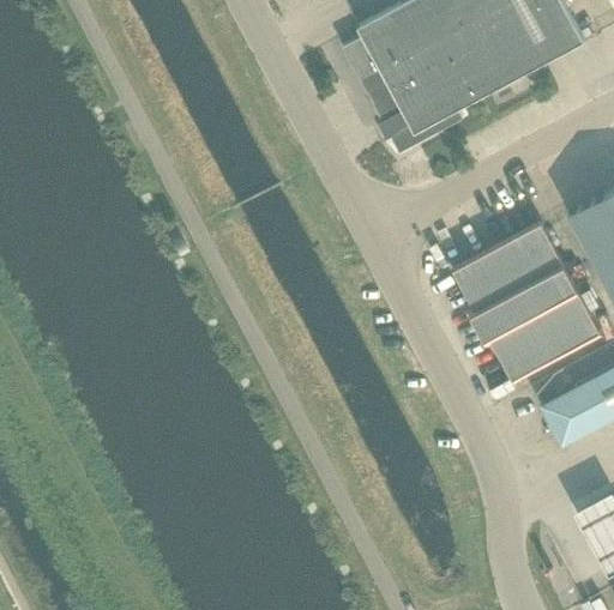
[(391,139),(399,153),(401,153),(402,153),(463,121),(463,120),(457,110),(584,42),(561,0),(405,0),(357,25),(363,35),(342,47),(383,122),(384,124),(385,122),(386,122),(395,134),(384,142),(385,143),(391,139)]
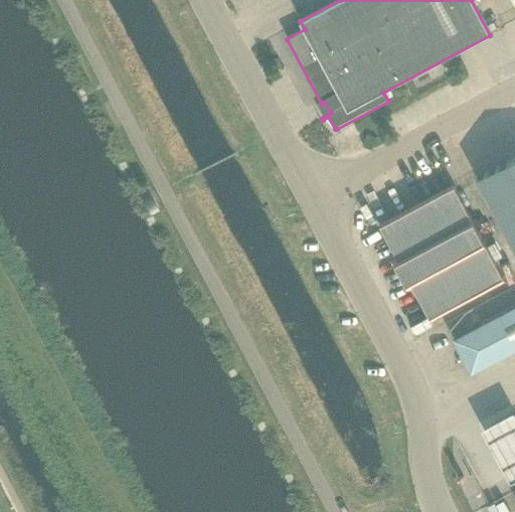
[(514,160),(477,181),(514,250),(514,160)]
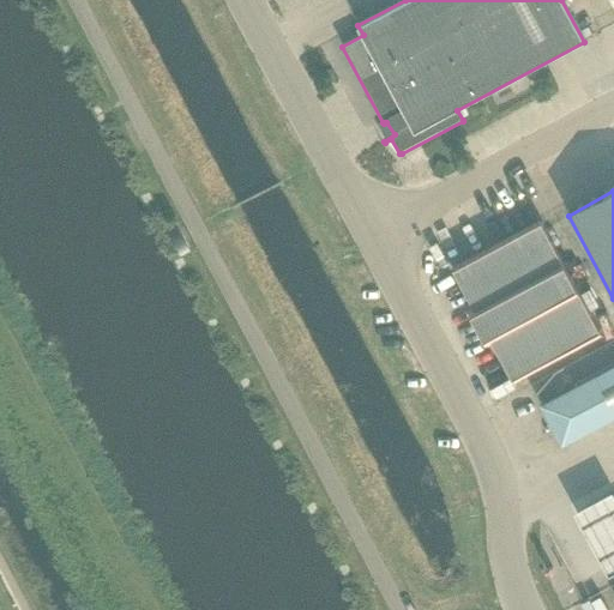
[(495,342),(516,380),(601,334),(541,224),(457,270),(477,308),(474,309),(492,344),(495,342)]
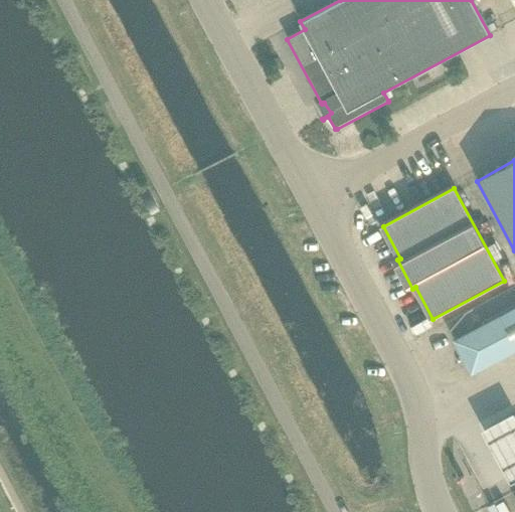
[(472,375),(514,352),(514,309),(454,341),(472,375)]
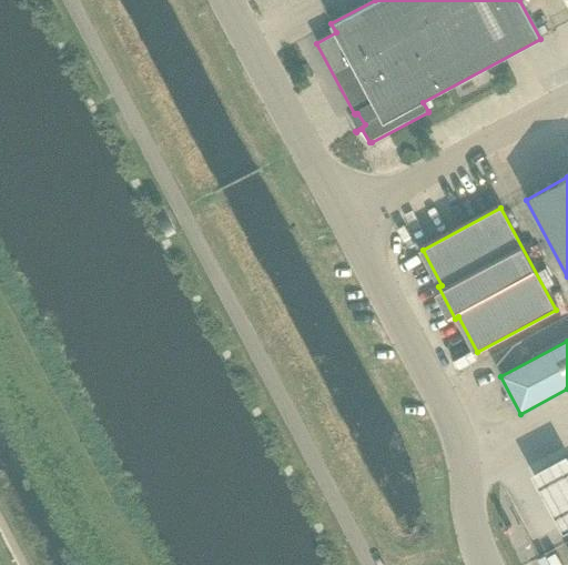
[(567,470),(534,487),(564,548),(567,545),(567,470)]
